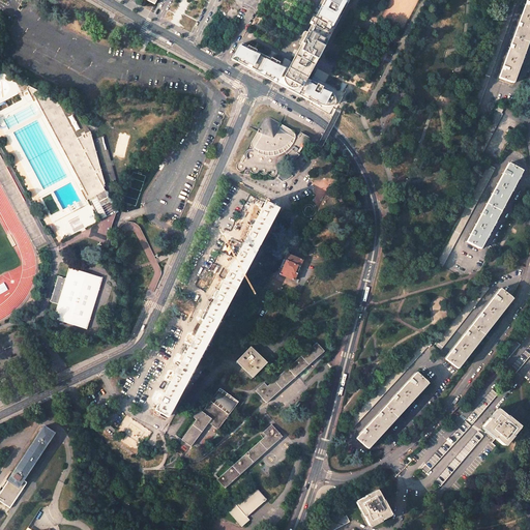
[(223,0),(221,5),(230,9),(234,1),(232,0),(223,0)]
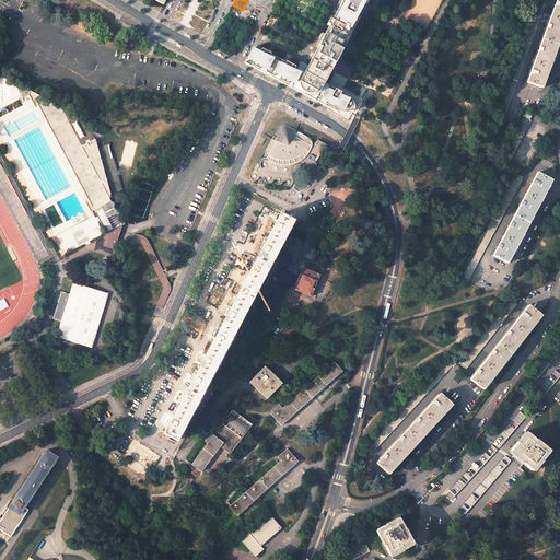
[(357,16),(364,0),(339,0),(336,8),(338,9),(331,21),(329,20),(327,24),(329,26),(325,34),(323,33),(315,46),(317,47),(304,73),(325,84),(328,78),(347,43),(360,19),(357,16)]
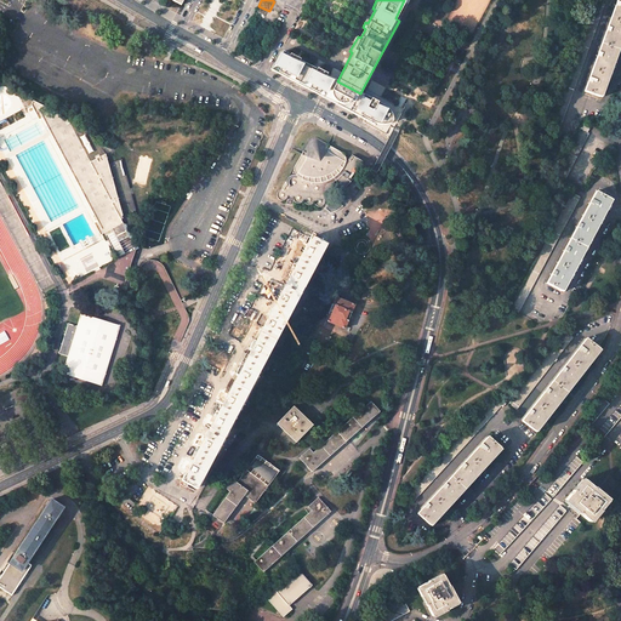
[(604,4),(596,0),(550,127),(558,131),(604,4)]
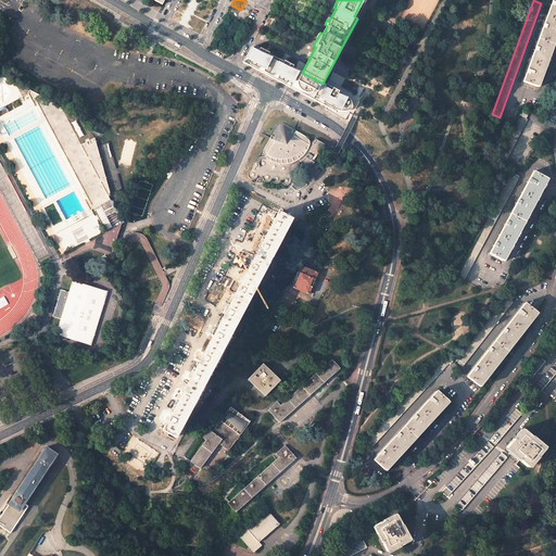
[(555,33),(555,0),(553,0),(523,83),(536,87),(555,33)]
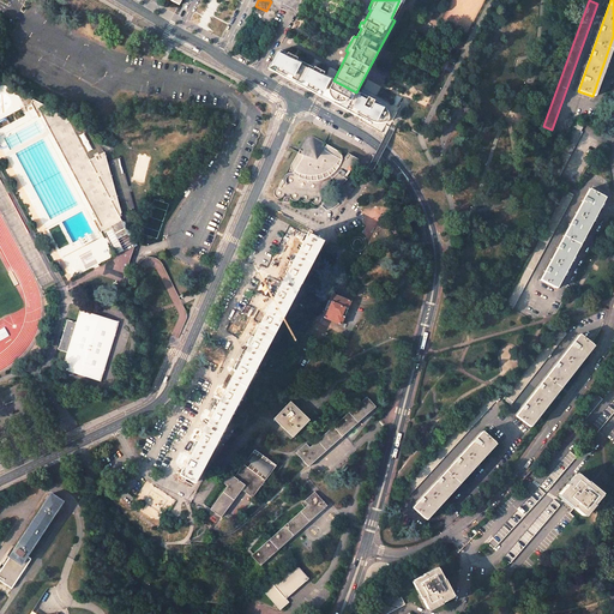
[(278,54),(277,53),(269,70),(271,71),(301,86),(321,97),(333,104),(361,119),(360,120),(373,128),(381,133),(387,120),(389,119),(389,118),(389,116),(387,115),(386,112),(384,108),(383,107),(380,104),(356,92),(333,80),(323,74),(324,73),(314,68),(313,68),(296,60),(298,59),(288,54),(287,55),(281,52),(278,54)]
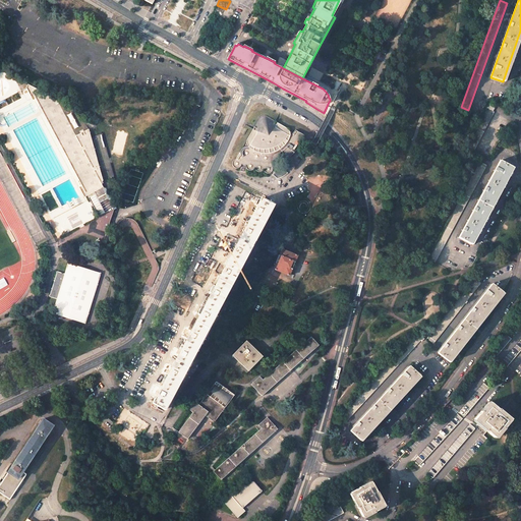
[(41,91),(35,89),(33,93),(88,195),(95,192),(100,203),(109,197),(103,187),(102,184),(104,183),(103,181),(89,129),(76,136),(57,100),(40,92),(41,91)]
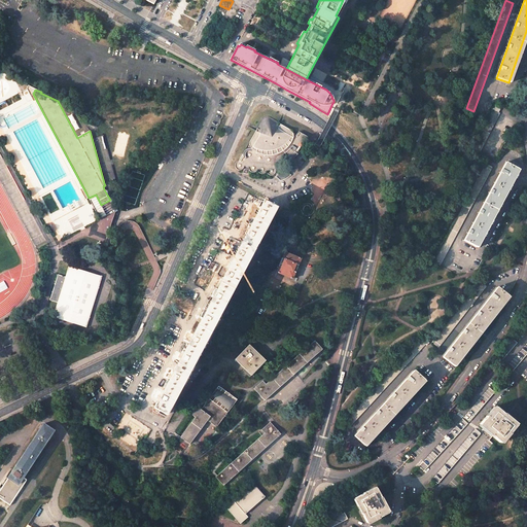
[(499,112),(493,109),(472,149),(479,153),(500,113),(499,112)]
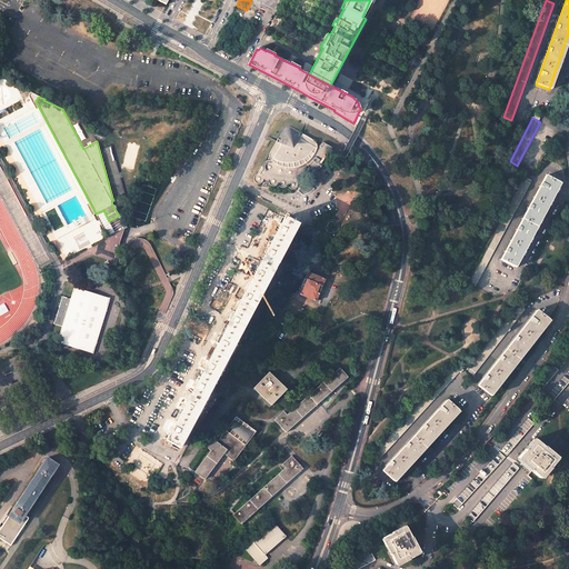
[(303,171),(305,169),(308,166),(313,173),(317,171),(321,167),(320,165),(325,159),(332,148),(322,142),(321,145),(316,141),(316,142),(313,140),(291,128),(289,127),(288,127),(287,127),(286,128),(283,129),(278,139),(270,153),(269,155),(265,161),(263,163),(262,167),(258,175),(257,175),(256,175),(255,177),(253,178),(253,180),(255,181),(256,182),(257,183),(260,183),(262,182),(263,180),(269,181),(269,182),(269,183),(270,186),(271,186),(272,187),(273,187),(277,185),(278,183),(281,187),(282,188),(283,188),(285,188),(286,186),(288,186),(291,189),(292,190),(293,190),(293,189),(296,189),(297,188),(298,187),(298,186),(298,183),(303,180),(303,179),(302,175),(302,172),(303,171)]
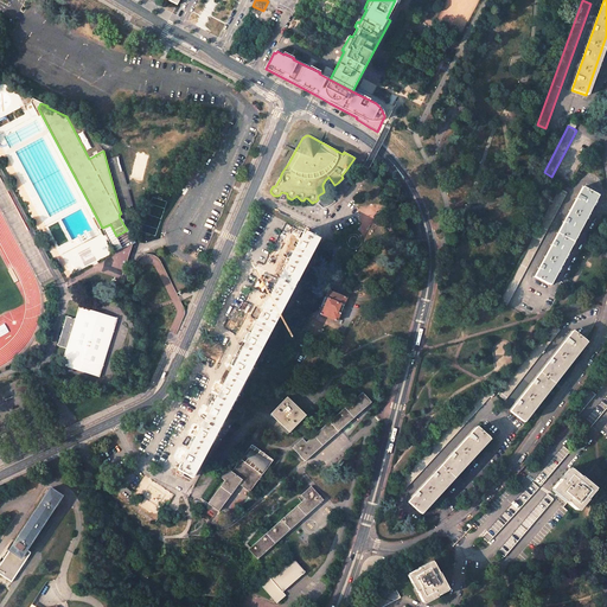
[(0,205),(43,287),(55,280),(0,176),(0,205)]
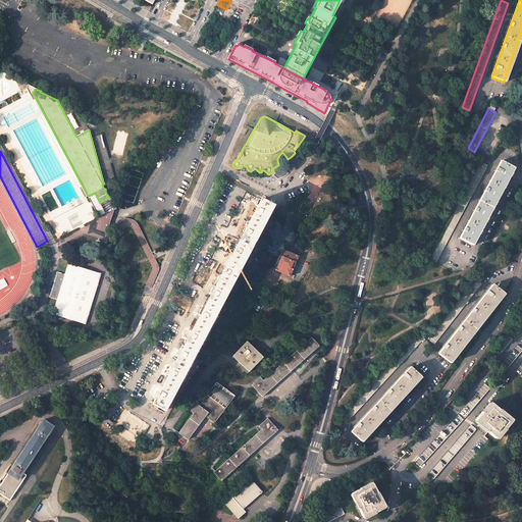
[(513,167),(501,161),(460,239),(472,245),(513,168),(513,167)]
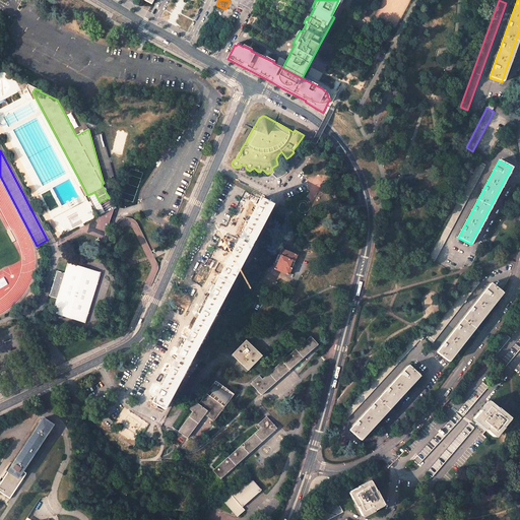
[(485,166),(478,161),(427,258),(434,262),(485,166)]
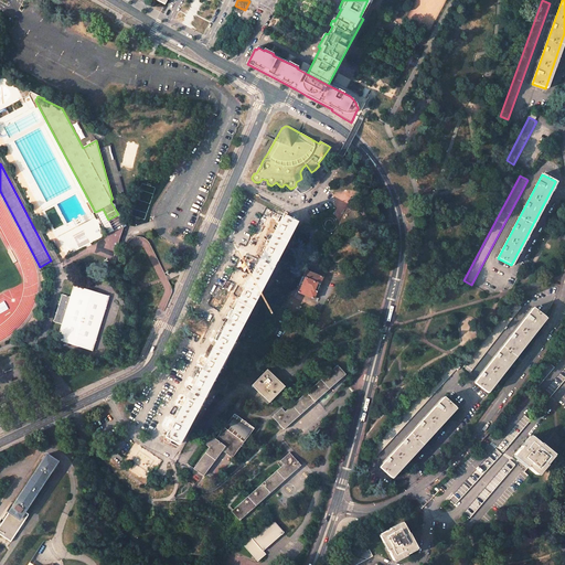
[(74,219),(72,219),(76,226),(84,222),(81,214),(77,215),(78,219),(75,220),(74,219)]
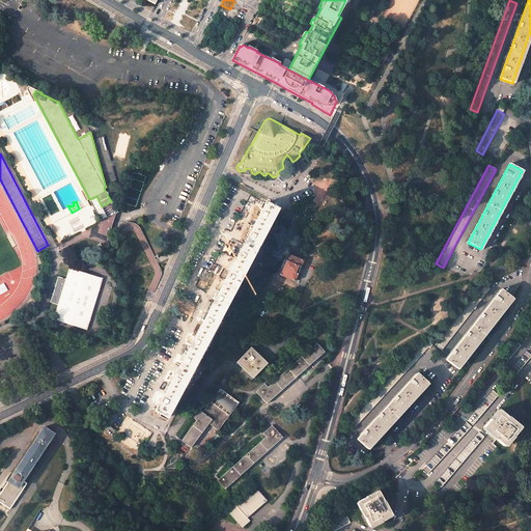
[(274,207),(266,203),(156,411),(167,417),(278,210),(274,207)]
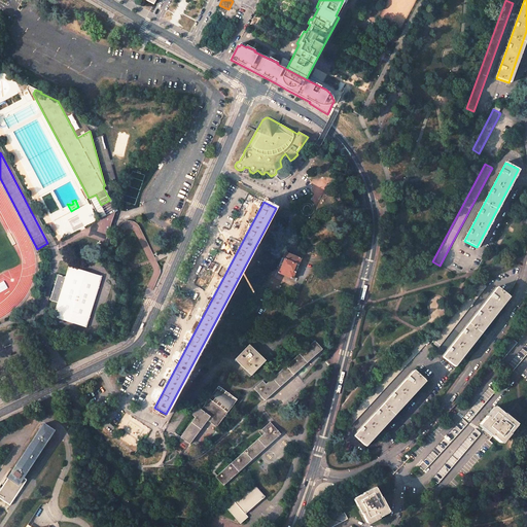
[(292,279),(302,258),(285,252),(277,272),(292,279)]
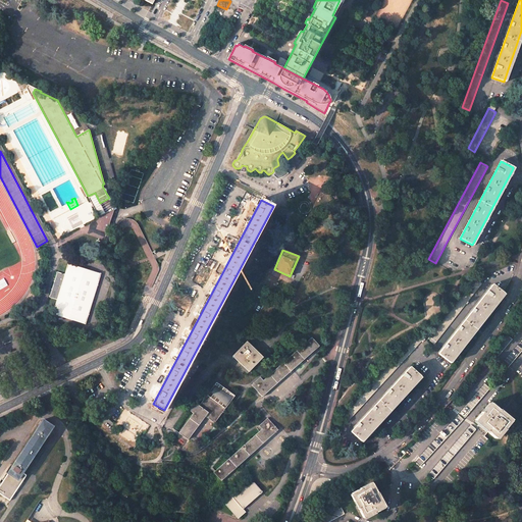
[(69,263),(65,274),(57,300),(53,314),(87,324),(103,273),(69,263)]
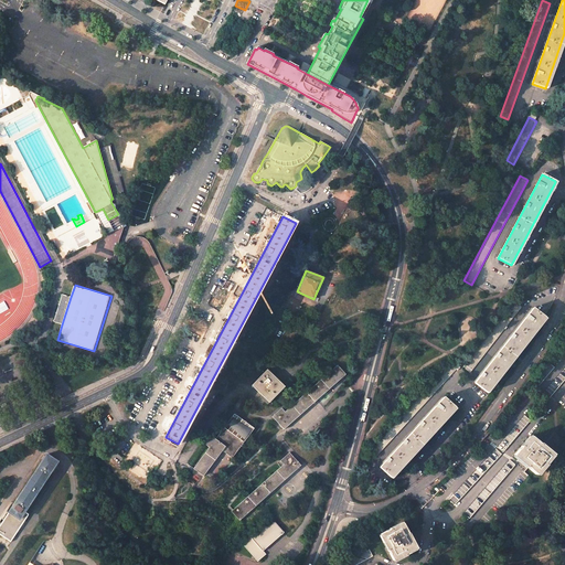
[(71,297),(62,295),(53,322),(62,324),(71,297)]
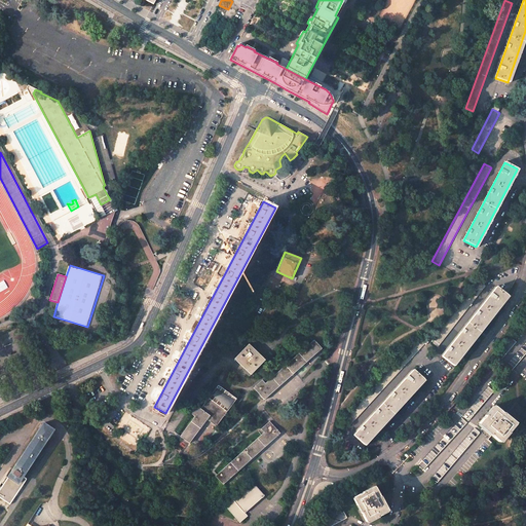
[(481,282),(479,280),(431,342),(438,346),(485,286),(481,282)]
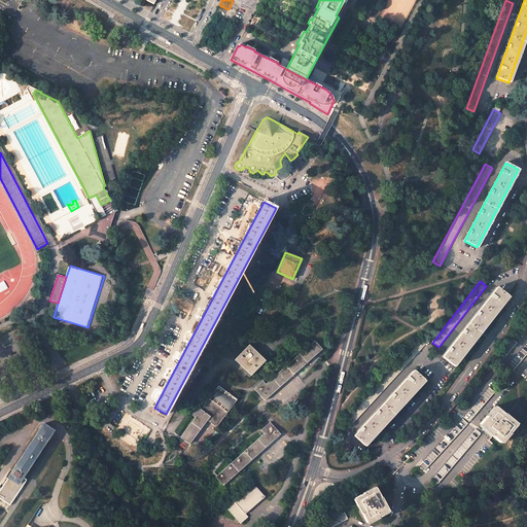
[(508,295),(497,287),(443,357),(454,365),(462,354),(508,295)]
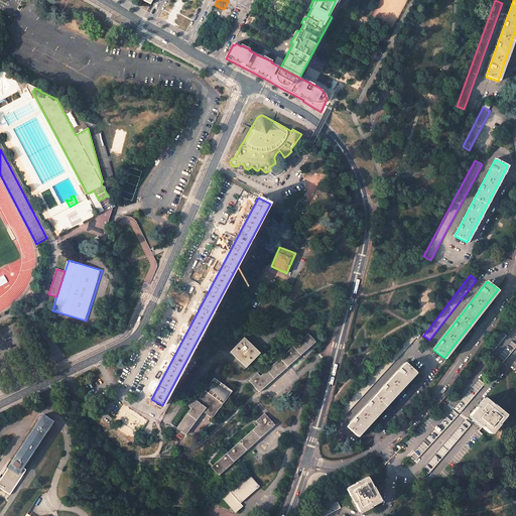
[(515,312),(506,325),(511,330),(515,324),(515,312)]
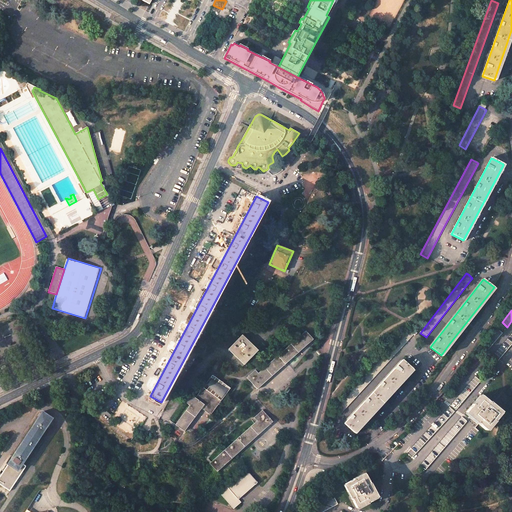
[(281,324),(275,317),(264,324),(269,332),(281,324)]
